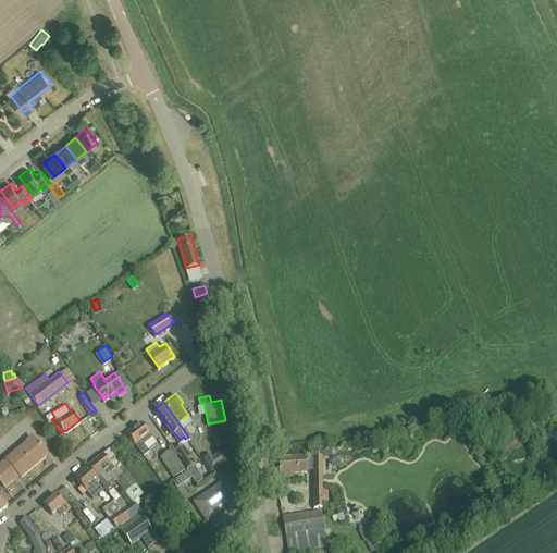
[(140,420),(126,431),(144,454),(149,449),(148,447),(157,440),(140,420)]
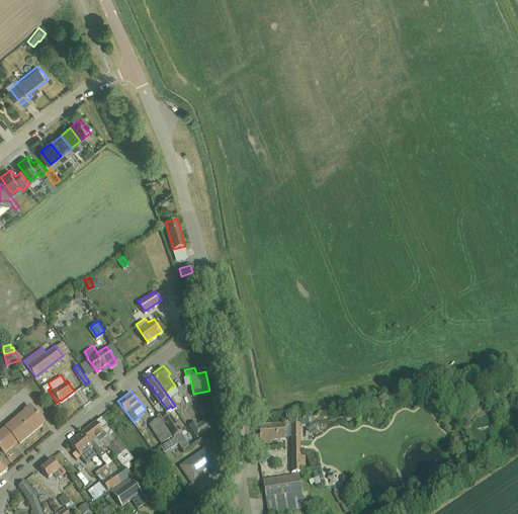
[(19,442),(44,422),(29,405),(25,409),(25,410),(0,431),(0,445),(5,451),(18,440),(19,442)]
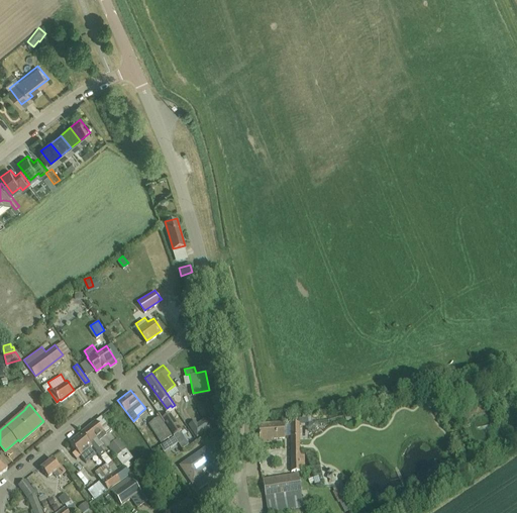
[(181,428),(170,412),(163,416),(174,432),(181,428)]
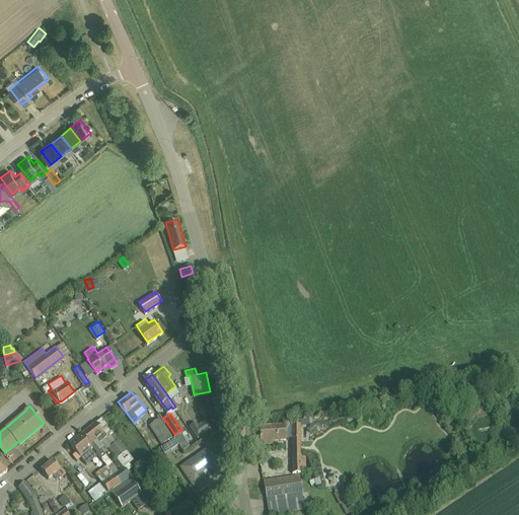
[(113,430),(101,416),(95,421),(81,433),(92,447),(97,452),(101,457),(105,462),(106,463),(106,464),(122,481),(131,473),(123,464),(118,468),(101,446),(103,444),(100,441),(107,435),(106,434),(113,430)]
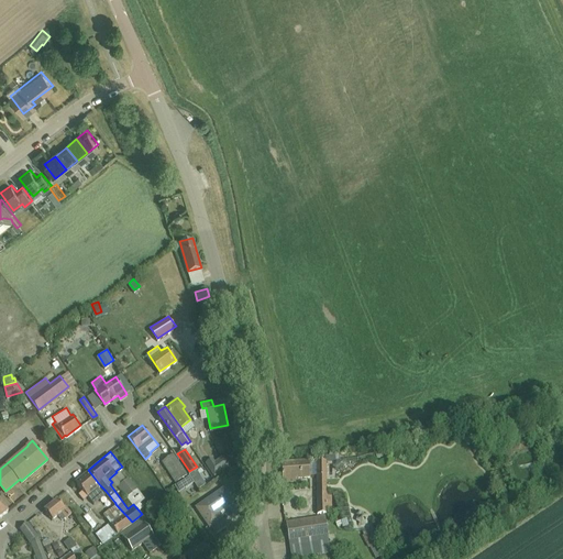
[(174,452),(162,460),(176,479),(187,471),(174,452)]
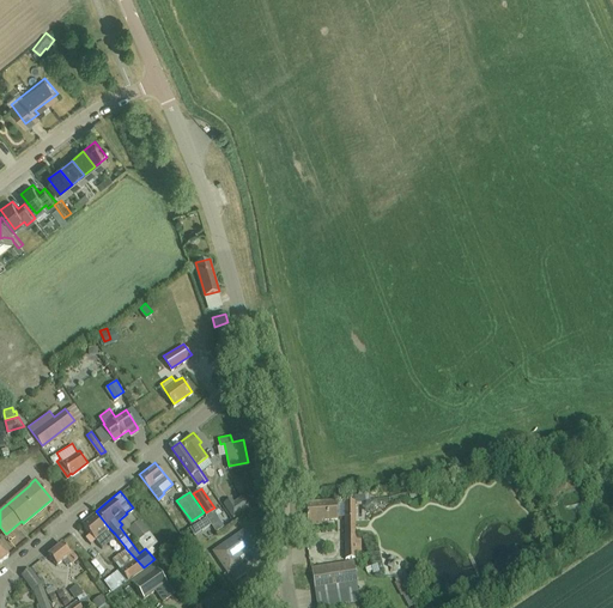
[(243,494),(228,505),(232,514),(249,503),(243,494)]
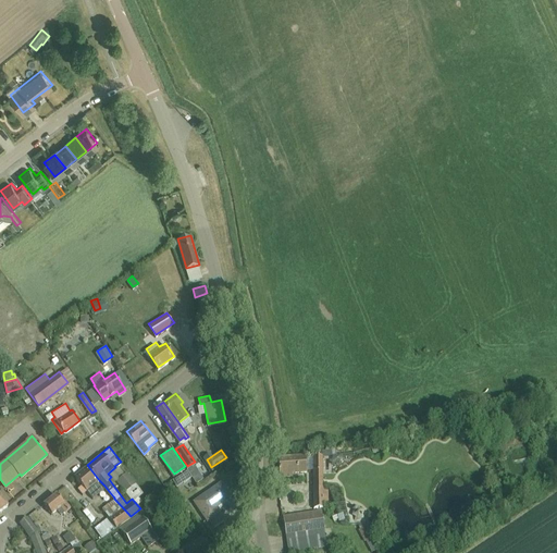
[(293,474),(293,470),(307,469),(307,467),(313,467),(313,505),(323,505),(329,505),(329,486),(323,486),(322,452),(312,453),(312,454),(306,455),(306,454),(279,456),(280,475),(293,474)]
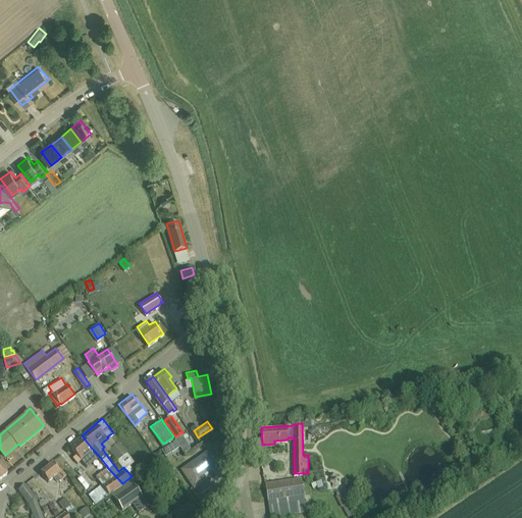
[(93,450),(82,435),(69,445),(76,453),(73,456),(79,461),(84,457),(88,462),(96,456),(92,451),(93,450)]
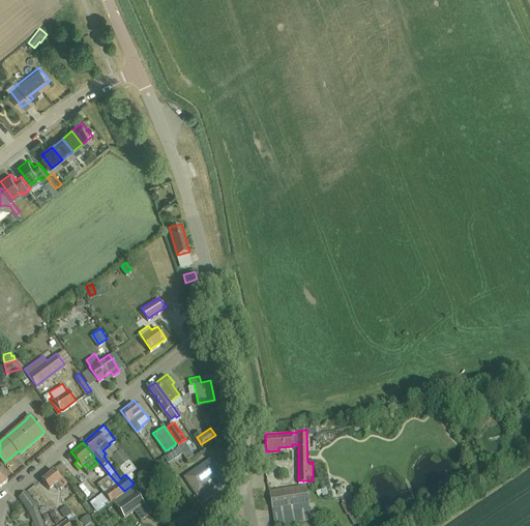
[(168,461),(182,451),(178,445),(164,455),(168,461)]
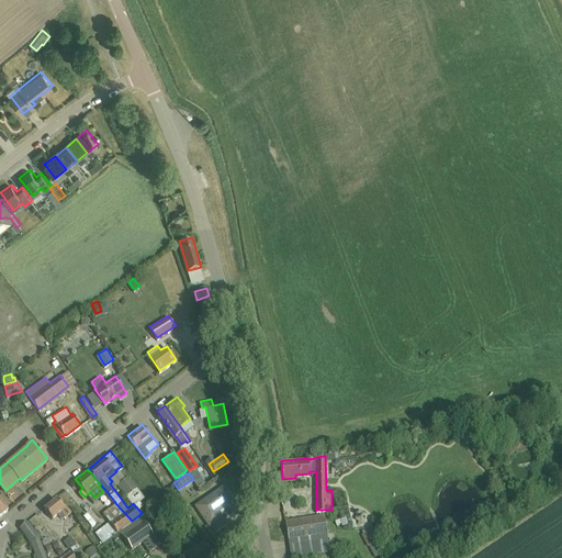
[(128,475),(117,482),(134,504),(145,495),(128,475)]
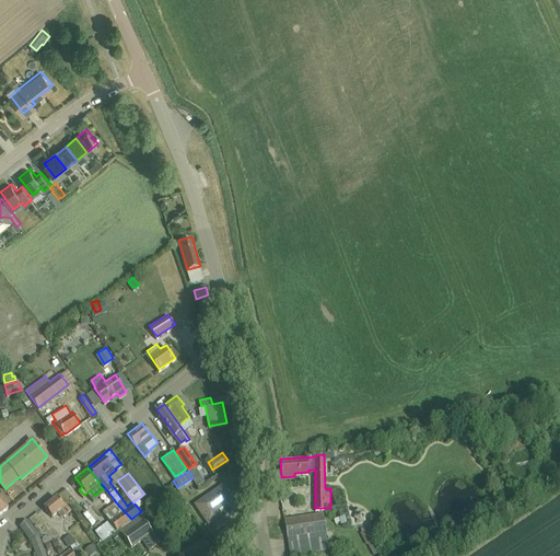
[(222,483),(195,502),(209,522),(220,513),(217,508),(232,498),(222,483)]
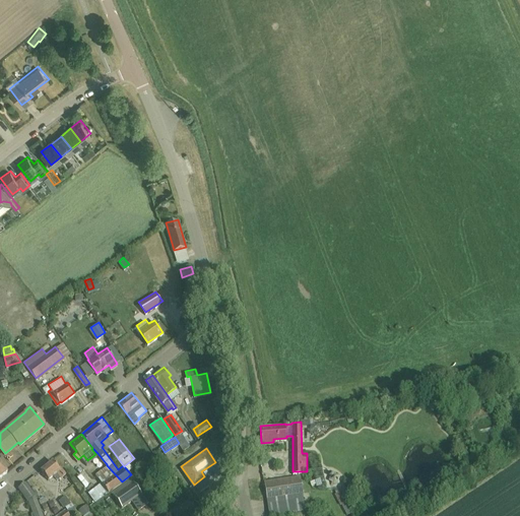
[(316,452),(307,452),(309,459),(315,477),(313,477),(310,478),(311,484),(316,481),(318,486),(327,486),(326,481),(319,452),(316,452)]
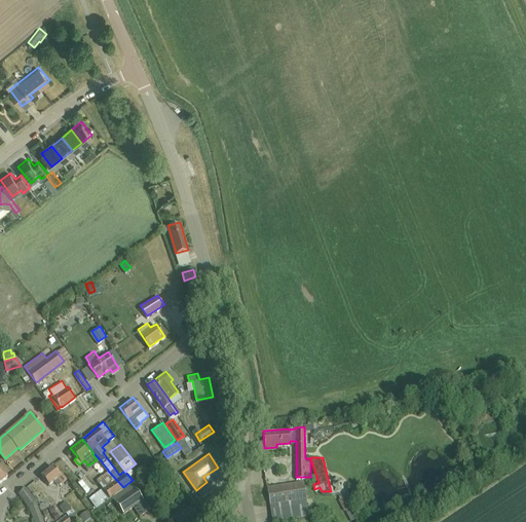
[(62,481),(67,477),(61,471),(60,472),(53,464),(41,475),(49,483),(58,477),(62,481)]
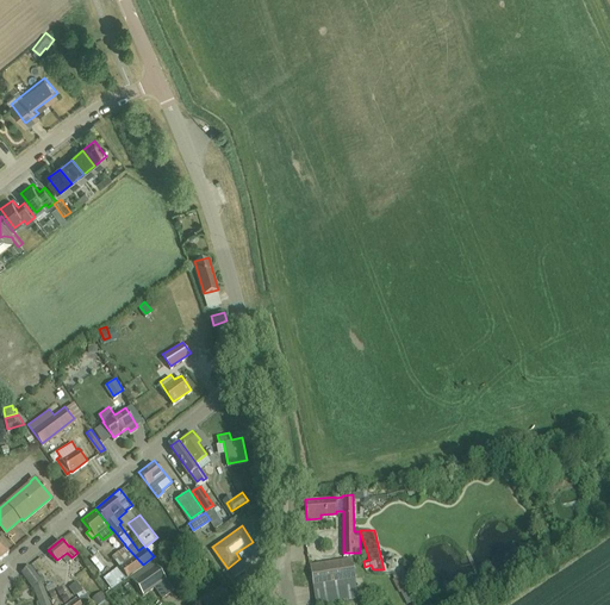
[(182,538),(165,550),(167,554),(185,542),(182,538)]
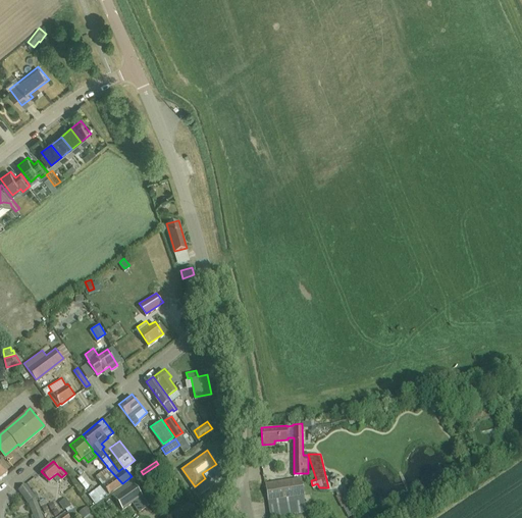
[(107,467),(107,466),(96,474),(101,482),(96,486),(97,487),(95,489),(100,496),(107,490),(109,493),(121,484),(122,483),(107,467)]
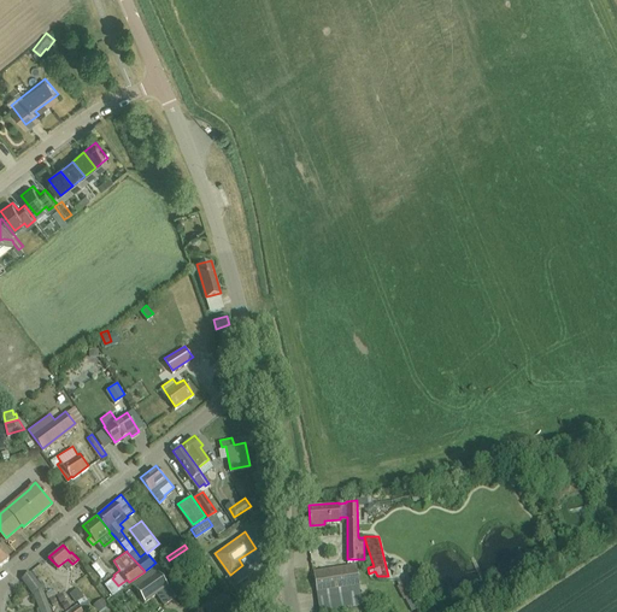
[(211,563),(204,558),(199,564),(206,570),(211,563)]
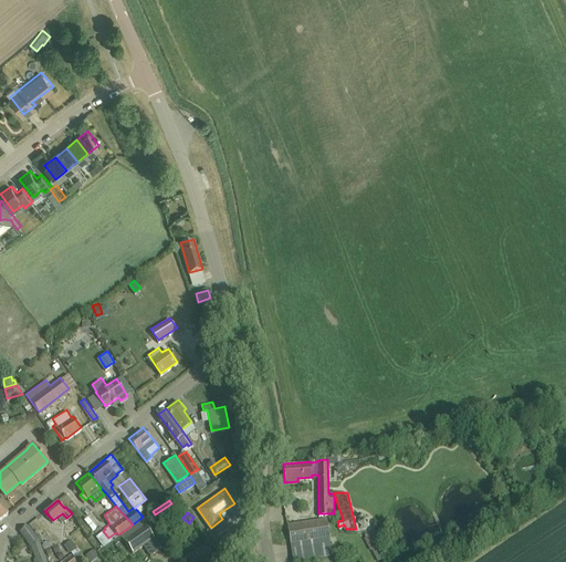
[(161,522),(158,518),(150,523),(154,528),(161,522)]
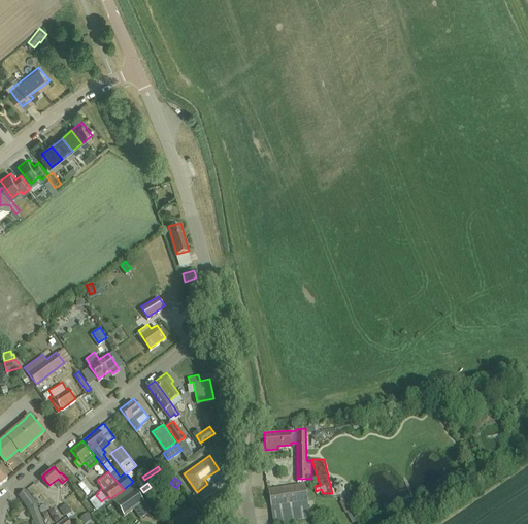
[(304,483),(269,488),(272,513),(274,521),(309,516),(304,483)]
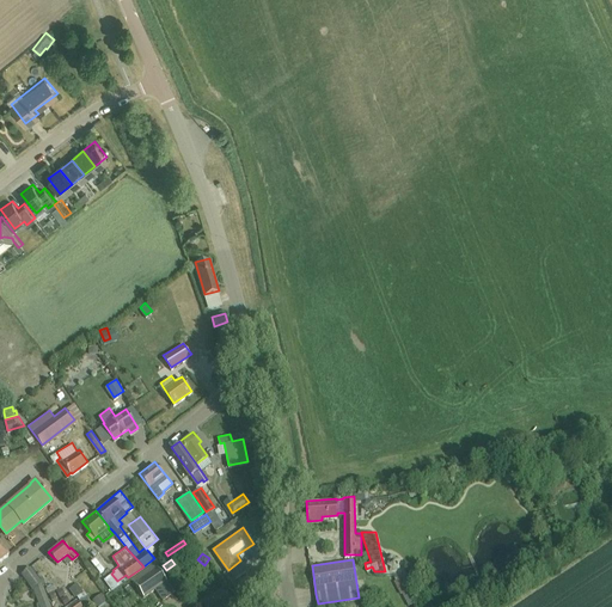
[(154,560),(130,577),(144,595),(166,578),(154,560)]
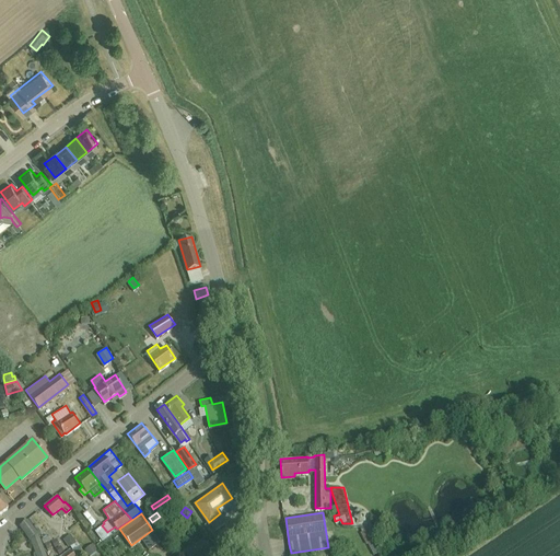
[(20,523),(30,537),(38,531),(27,518),(20,523)]
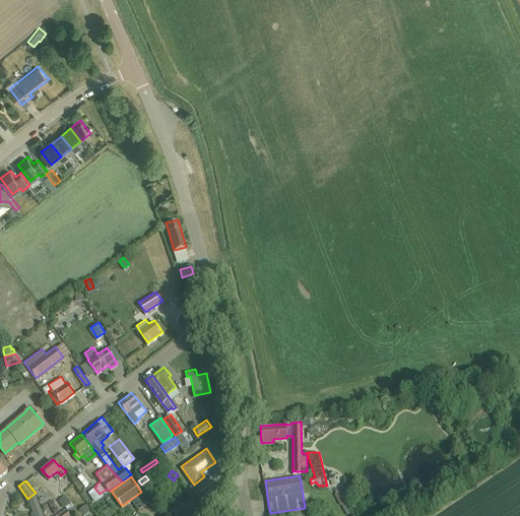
[(338,486),(334,488),(335,491),(334,492),(340,503),(345,501),(350,511),(352,510),(347,500),(349,499),(343,487),(341,488),(340,486),(338,486)]
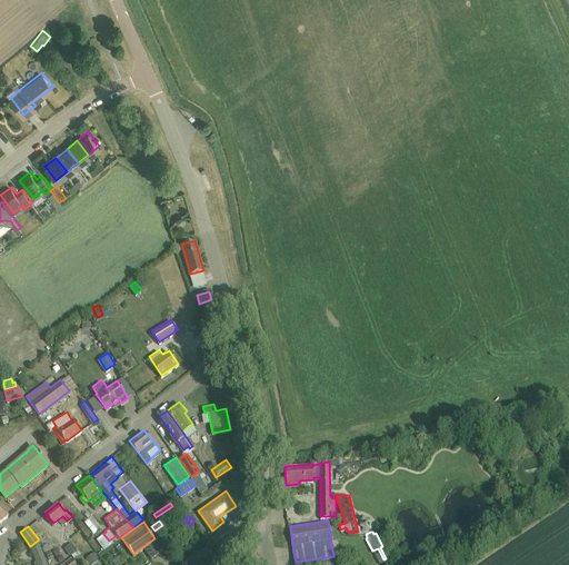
[(151,546),(156,553),(166,546),(161,541),(151,546)]
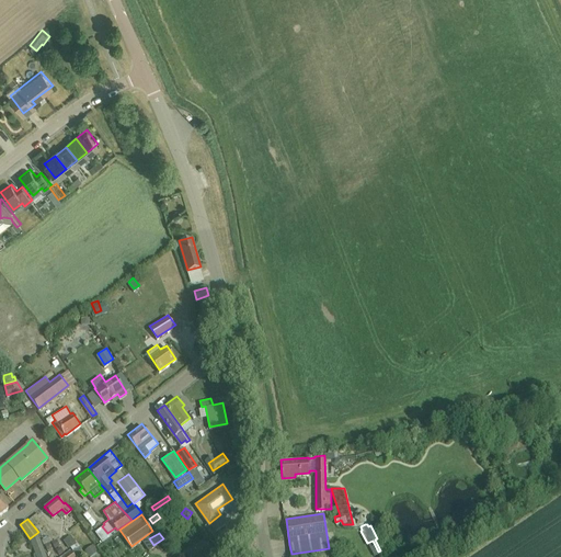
[(45,542),(46,546),(52,544),(49,540),(52,538),(50,534),(42,537),(43,543),(45,542)]
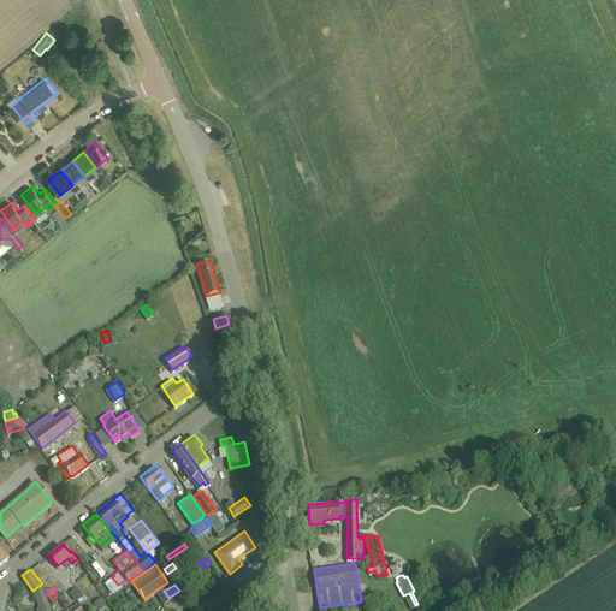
[(201,603),(206,610),(227,610),(235,606),(223,591),(209,600),(208,598),(201,603)]
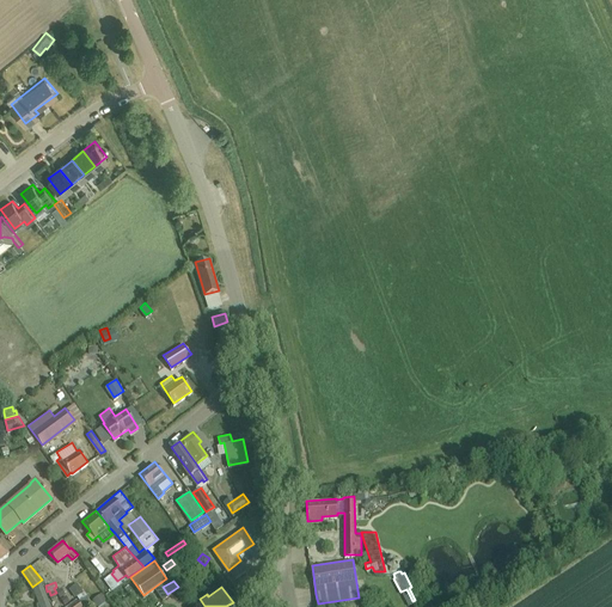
[(83,606),(84,606),(83,605),(91,599),(85,589),(77,594),(79,598),(78,599),(66,606),(83,606)]
